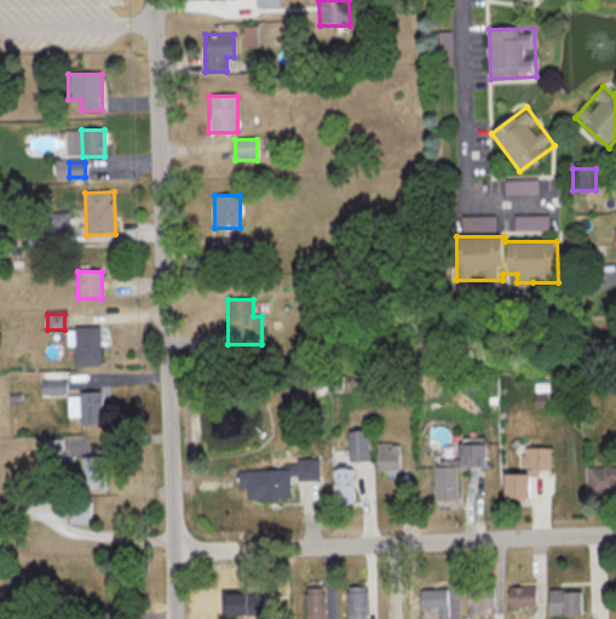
[(75,327),(75,366),(102,366),(102,327),(75,327)]
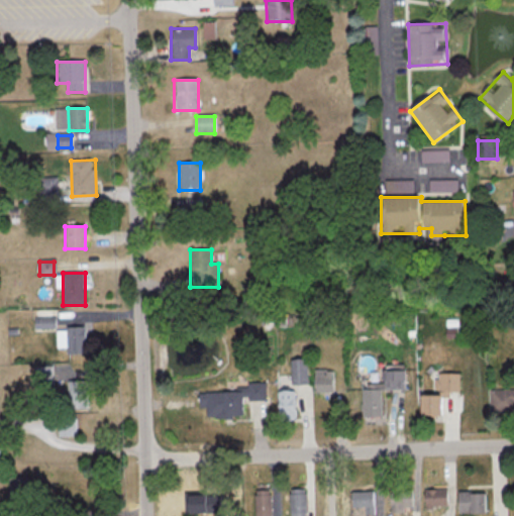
[(85,328),(57,328),(57,348),(66,348),(66,354),(85,354),(85,328)]
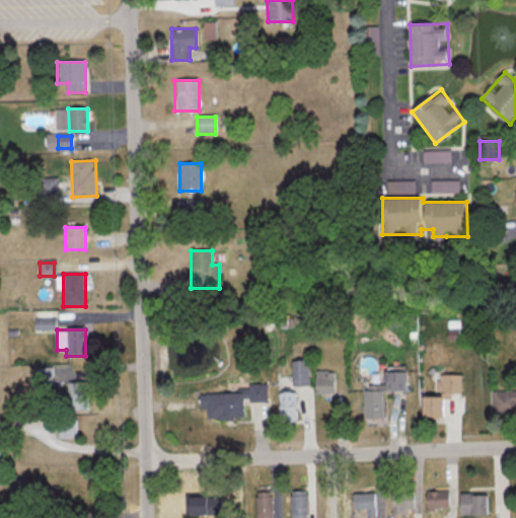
[(307,362),(292,362),(292,386),(307,386),(307,362)]
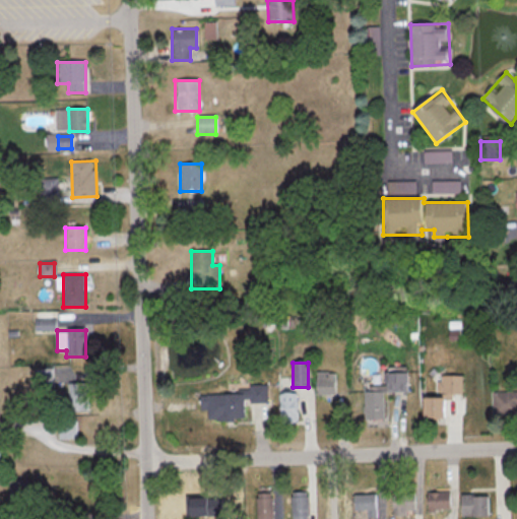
[(335,395),(335,372),(316,372),(316,395),(335,395)]
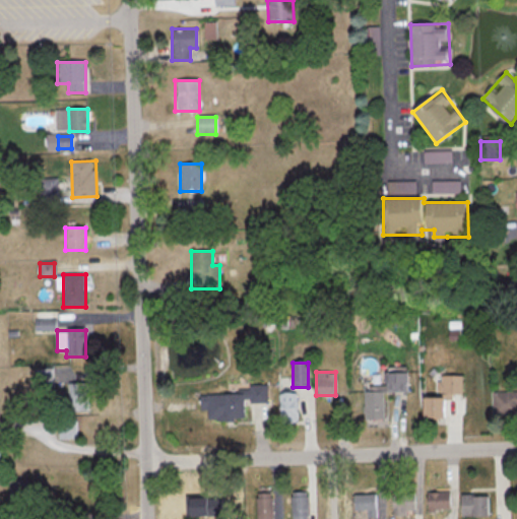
[(385,419),(385,393),(409,393),(409,373),(386,373),(386,386),(364,386),(364,419),(385,419)]
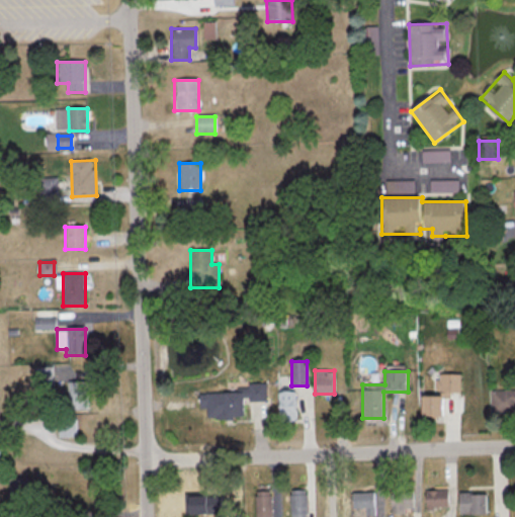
[(422,417),(444,418),(444,395),(459,395),(459,374),(436,374),(436,396),(422,396),(422,417)]
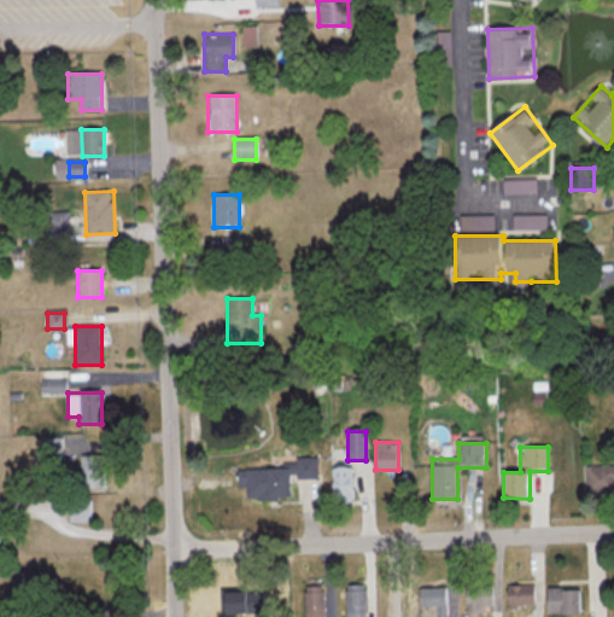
[(81,457),(81,490),(104,490),(104,457),(81,457)]
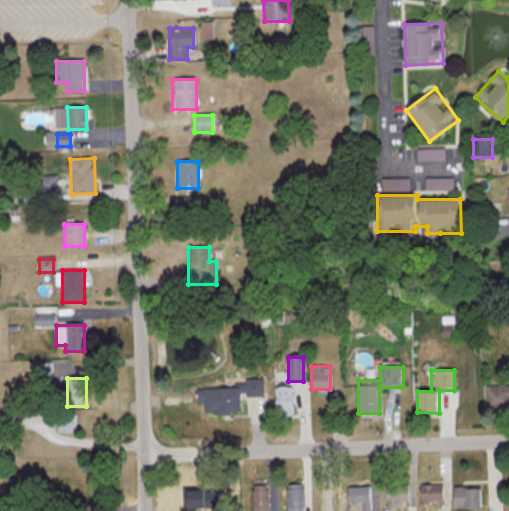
[(241,388),(196,389),(196,403),(202,403),(202,414),(240,414),(240,398),(262,398),(261,380),(241,380),(241,388)]
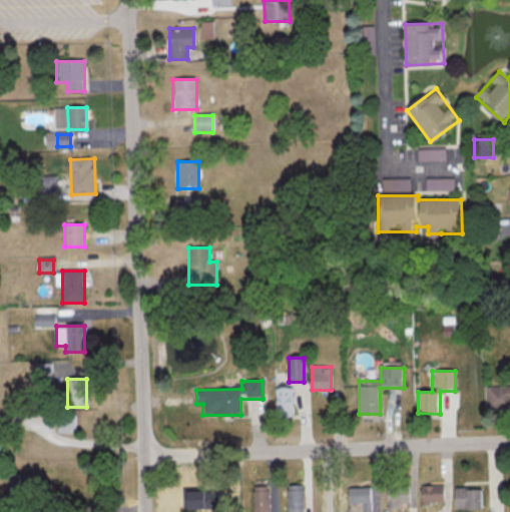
[(509,410),(509,404),(509,385),(488,385),(488,410),(509,410)]
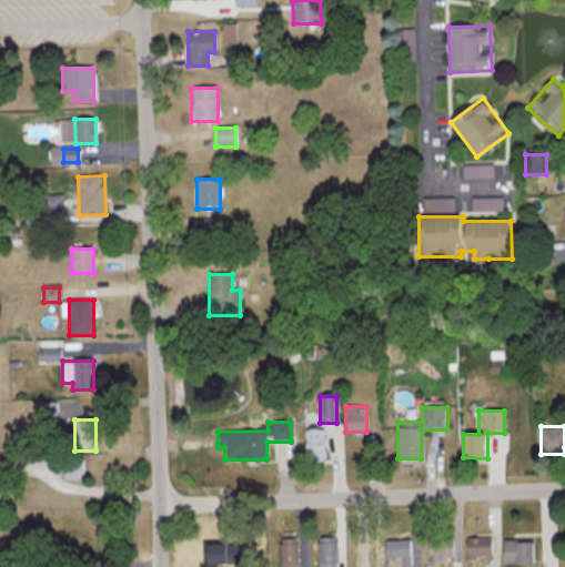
[(306,429),(306,463),(325,463),(325,429),(306,429)]
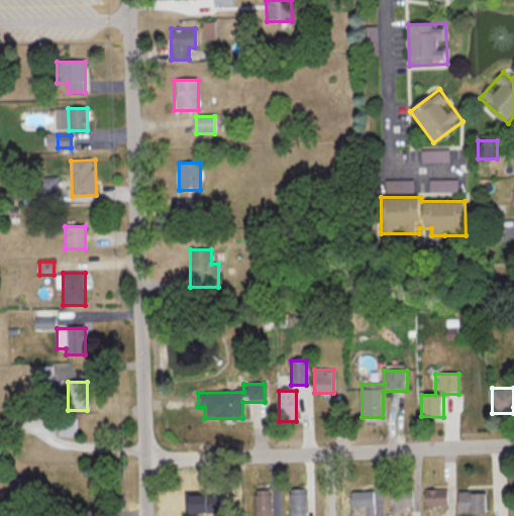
[(57,436),(74,436),(74,419),(57,419),(57,436)]
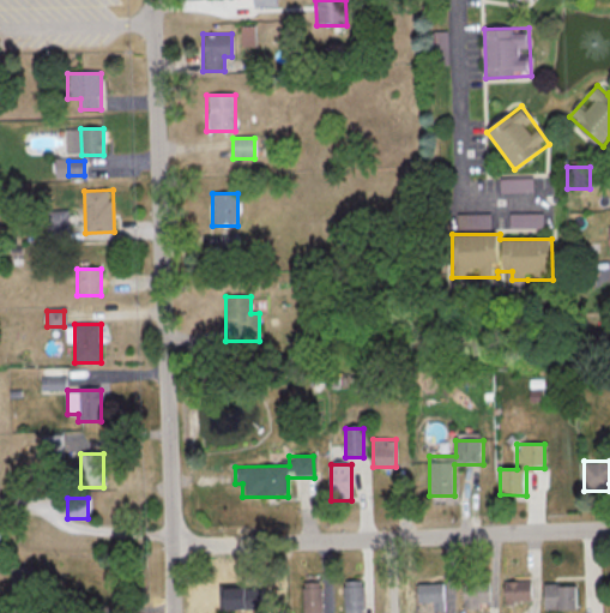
[(321,612),(321,577),(302,577),(302,612),(321,612)]
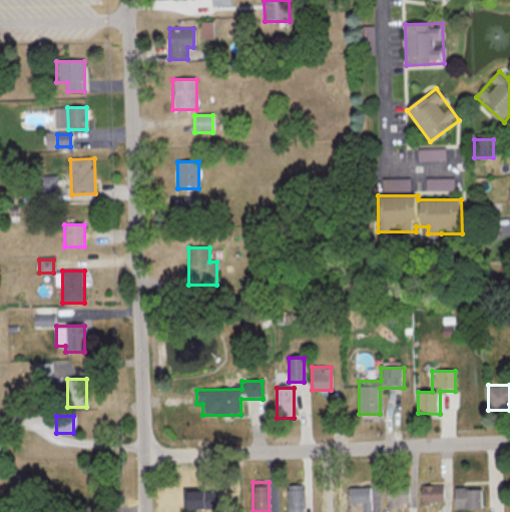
[(302,511),(303,486),(288,486),(288,511),(302,511)]
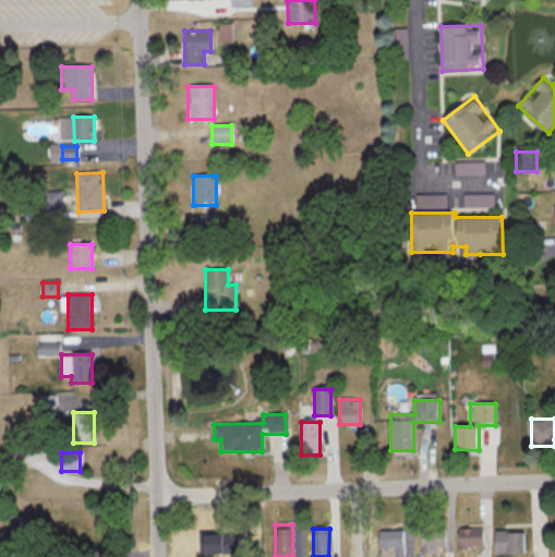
[(421,554),(449,554),(449,530),(421,530),(421,554)]
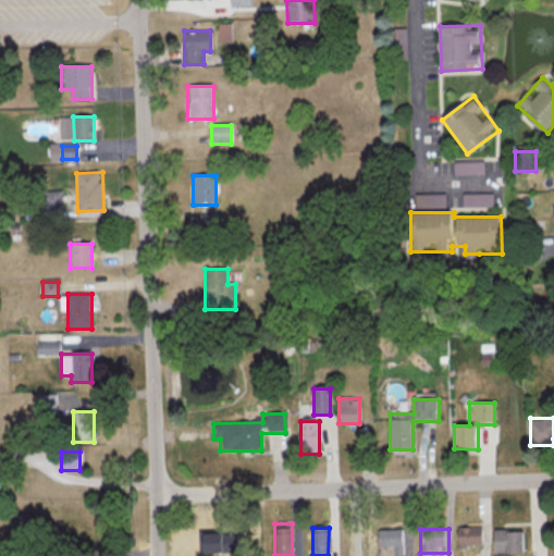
[(482,529),(457,529),(457,551),(482,551),(482,529)]
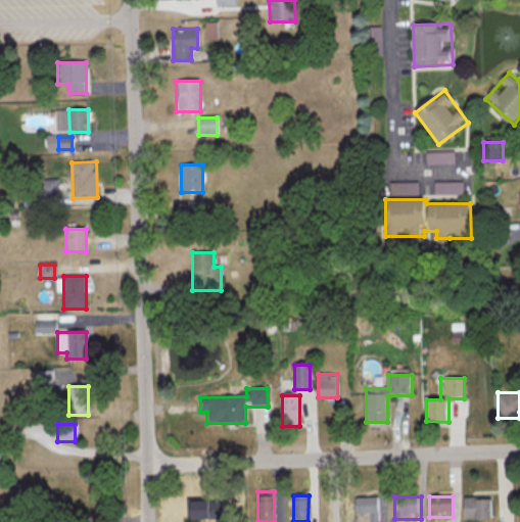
[(379,499),(357,499),(357,514),(369,514),(369,521),(379,521),(379,499)]
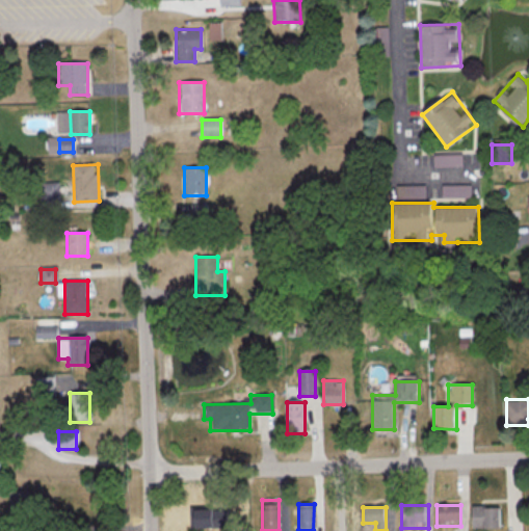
[(470,529),(500,529),(500,507),(470,507),(470,529)]
